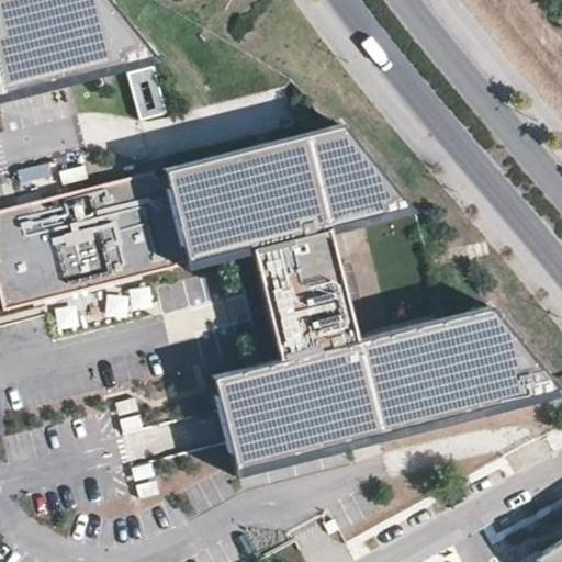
[(0,0),(0,93),(154,55),(108,0),(0,0)]
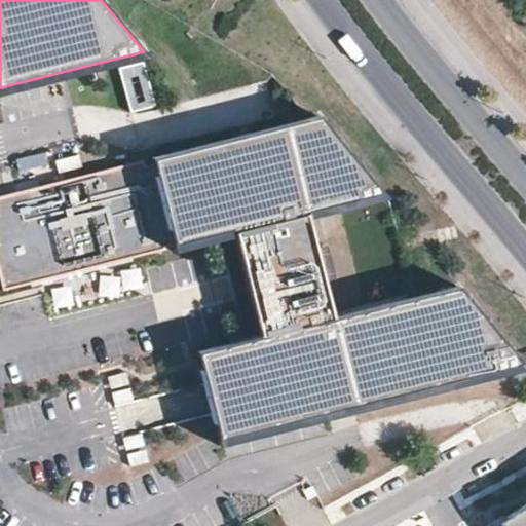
[(119,67),(130,111),(155,105),(143,61),(119,67)]
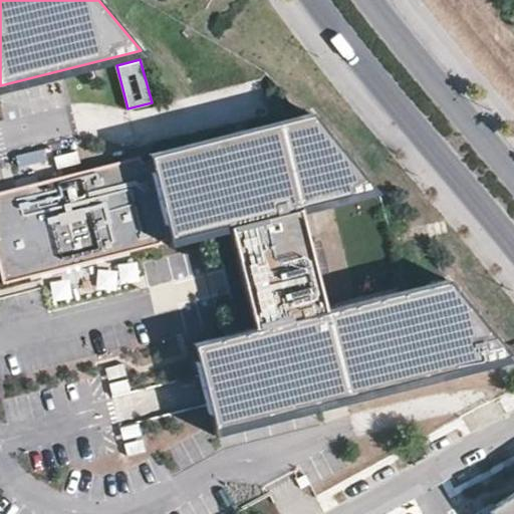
[(375,187),(314,112),(302,115),(151,153),(152,158),(172,238),(230,224),(246,289),(255,327),(193,339),(215,427),(503,356),(510,354),(450,278),(408,289),(327,309),(301,206),(375,187)]
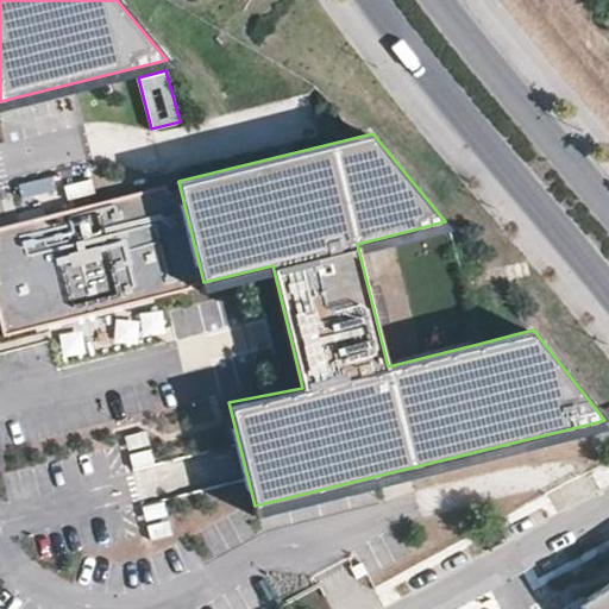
[(180,187),(179,181),(0,227),(0,316),(5,334),(203,282),(180,187)]
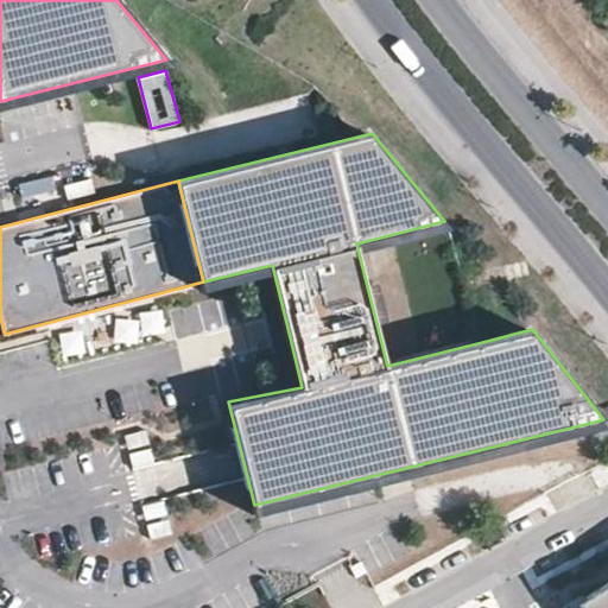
[(68,202),(94,195),(90,181),(64,188),(68,202)]
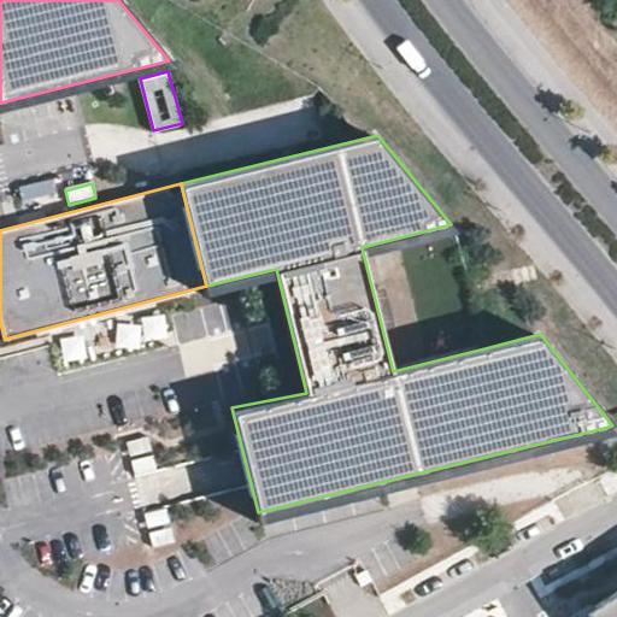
[(178,333),(204,325),(200,311),(175,318),(178,333)]
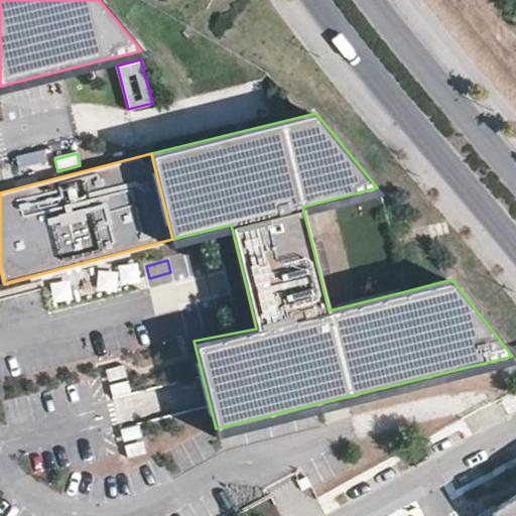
[(112,397),(130,393),(125,367),(106,371),(112,397)]
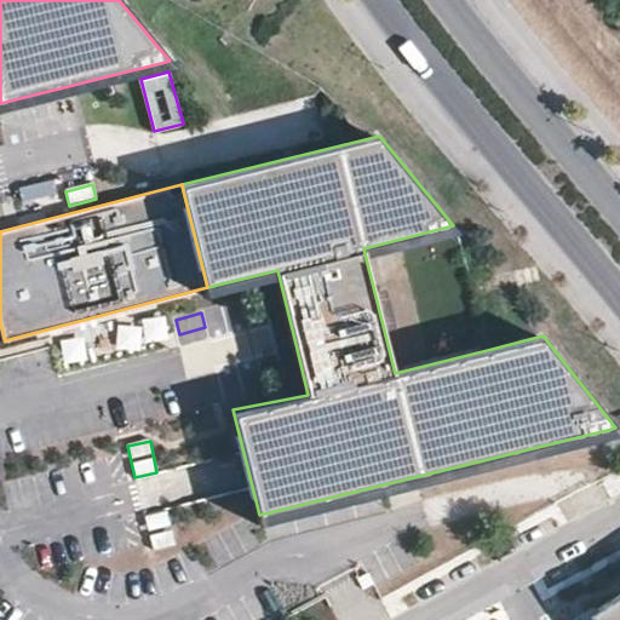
[(172,515),(148,516),(150,549),(173,547),(172,515)]
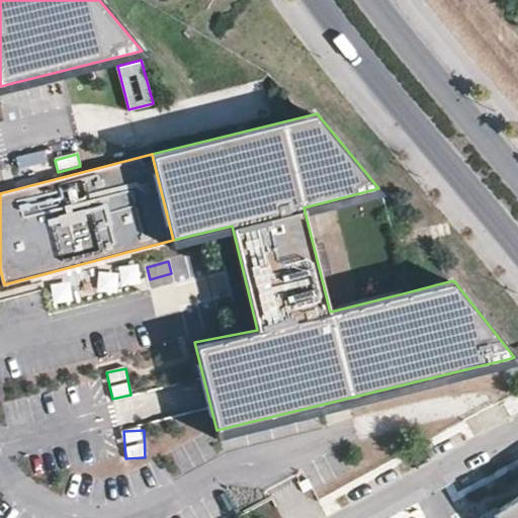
[(517,517),(517,496),(490,514),(492,517),(517,517)]
